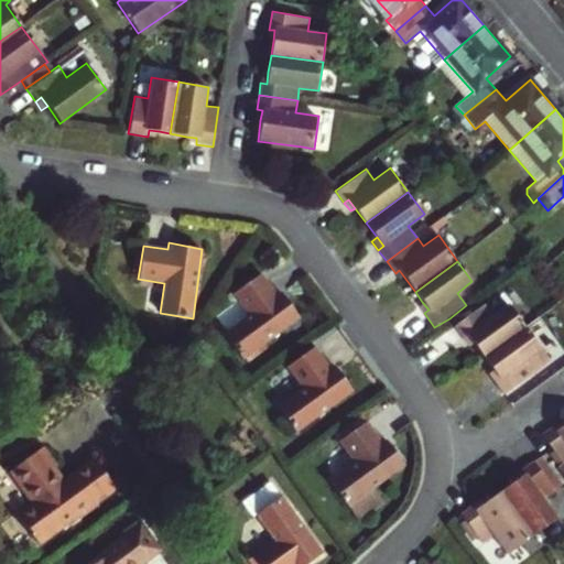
[(399,270),(396,273),(401,282),(405,279),(399,270)]
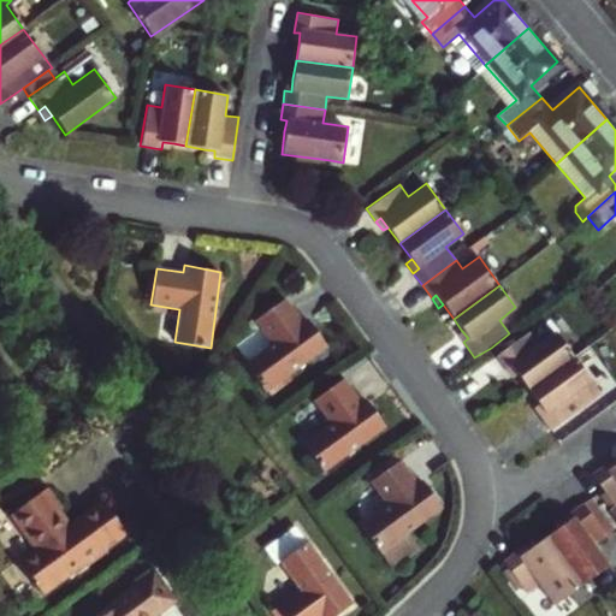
[(272,341),(243,361),(265,391),(326,347),(304,318),(301,320),(285,297),(255,318),(272,341)]
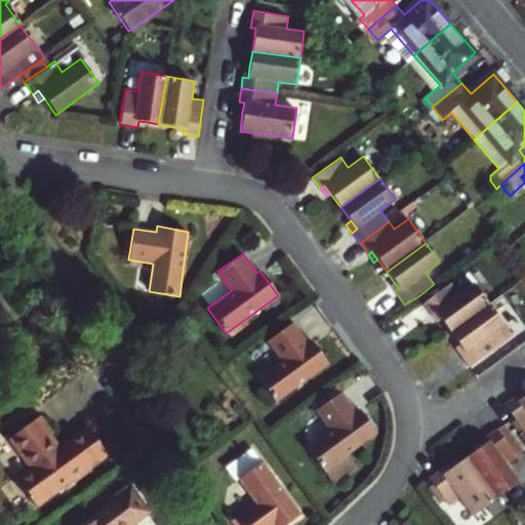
[(399,288),(393,281),(389,284),(395,291),(399,288)]
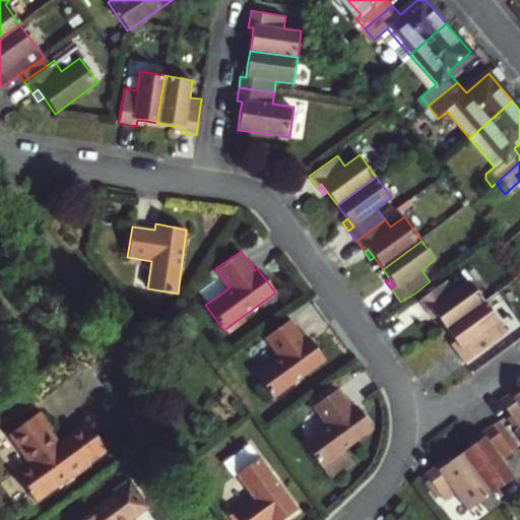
[(446,279),(418,299),(429,314),(432,311),(438,319),(446,330),(484,302),(467,279),(454,288),(446,279)]
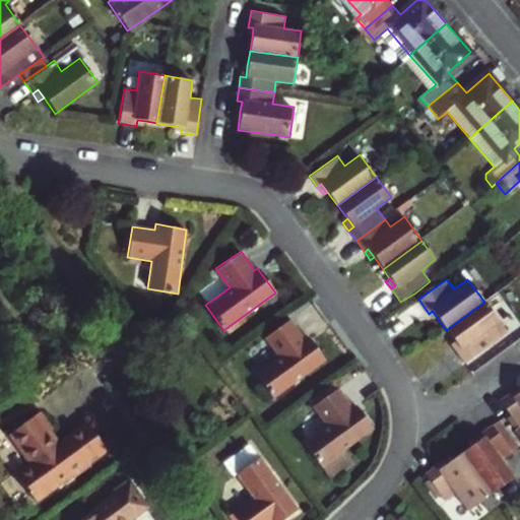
[(507,332),(484,302),(446,330),(454,340),(459,348),(455,351),(465,364),(507,332)]
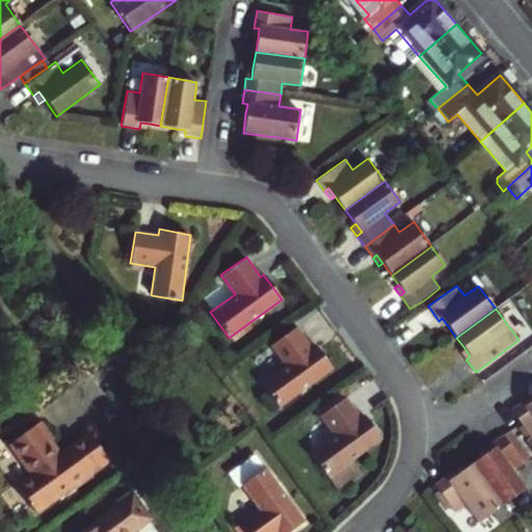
[(442,318),(439,321),(444,328),(448,326),(442,318)]
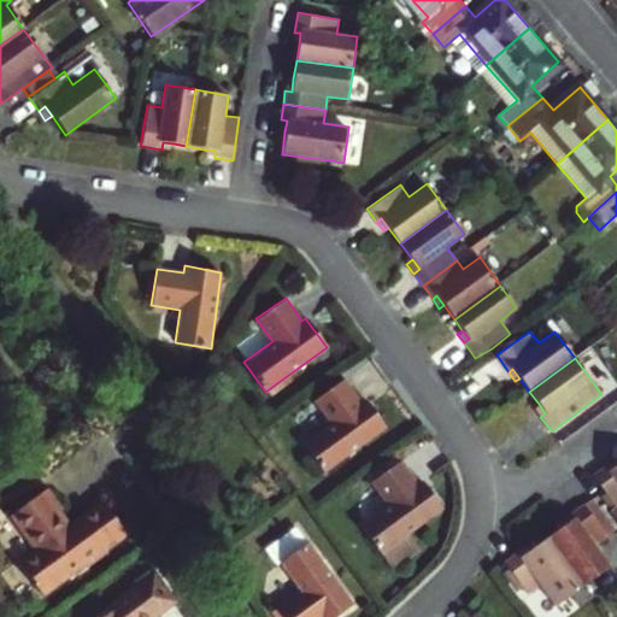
[(330,422),(303,442),(323,471),(385,428),(364,399),(360,401),(345,378),(313,399),(330,422)]
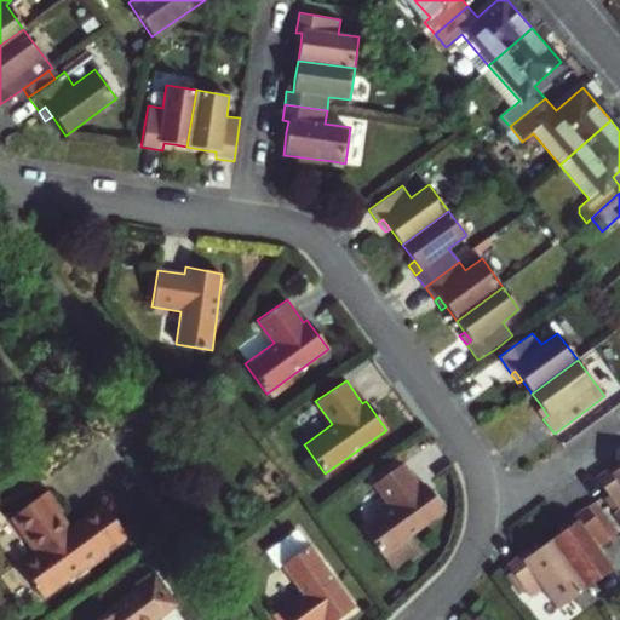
[(547,415),(541,406),(537,409),(543,419),(547,415)]
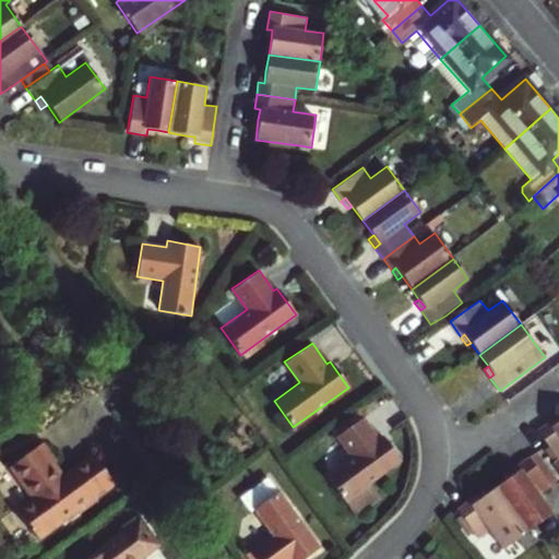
[(336,436),(364,416),(359,411),(332,430),(336,436)]
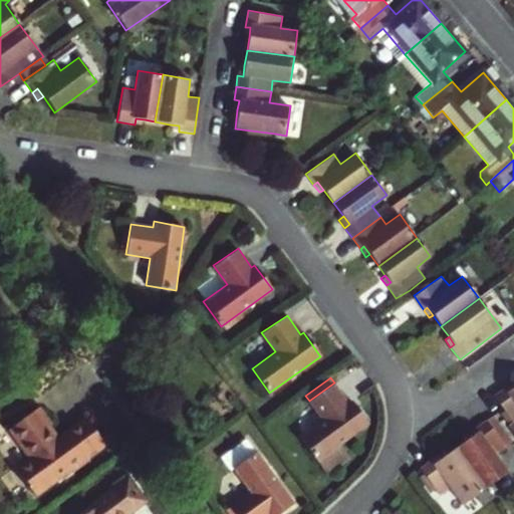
[(508,390),(513,384),(513,380),(512,379),(505,384),(508,390)]
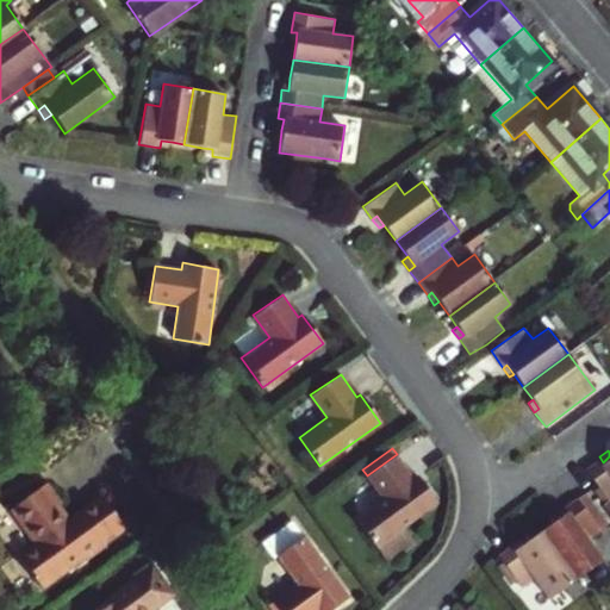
[(397,454),(367,475),(384,498),(356,517),(375,547),(378,546),(388,560),(412,543),(402,529),(437,503),(417,473),(412,477),(397,454)]
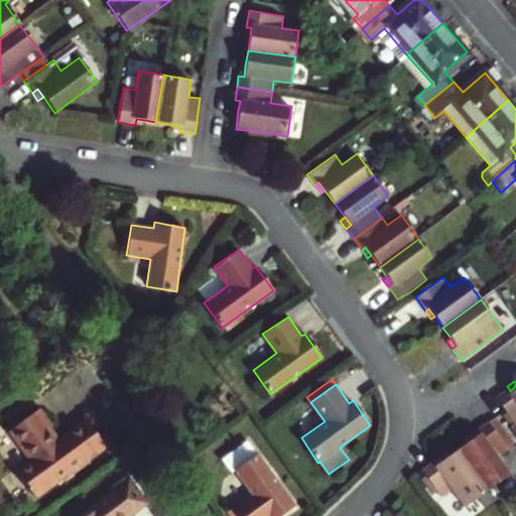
[(495,395),(507,413),(515,424),(512,426),(511,427),(515,434),(515,386),(510,391),(507,386),(495,395)]
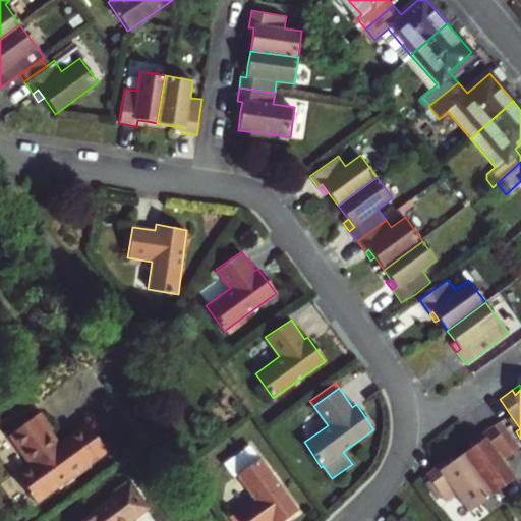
[(35,502),(107,450),(88,423),(59,444),(50,431),(53,428),(40,411),(8,433),(31,463),(14,475),(35,502)]
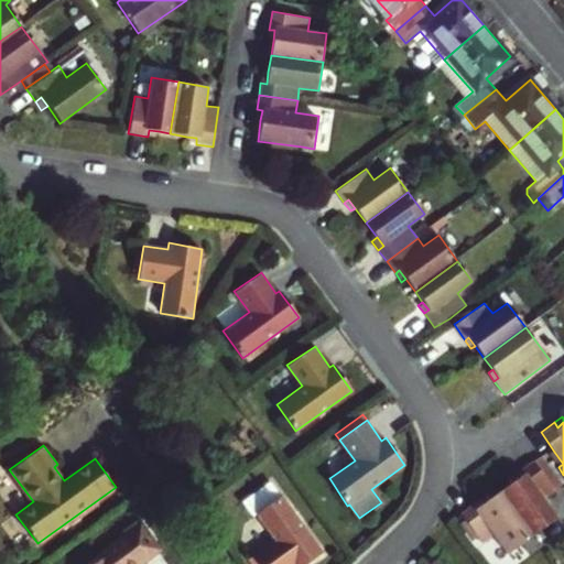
[(554,452),(551,454),(560,466),(563,464),(554,452)]
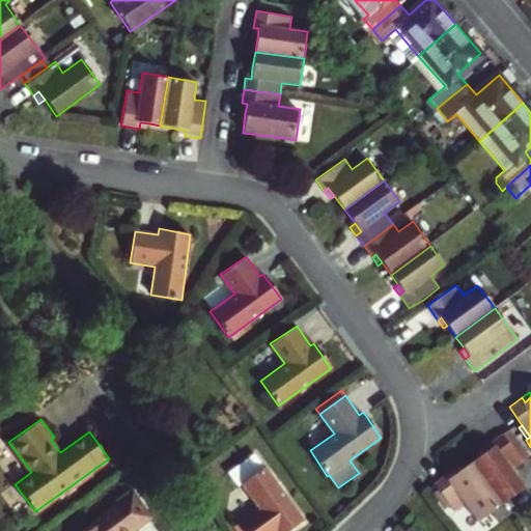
[(510,426),(503,432),(523,460),(530,455),(510,426)]
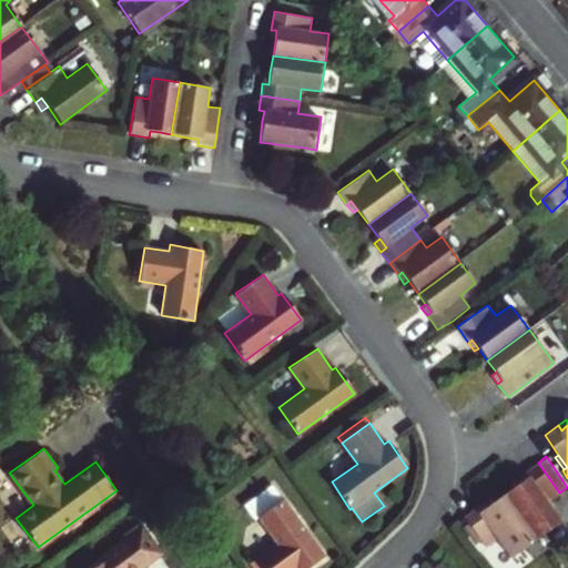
[(518,483),(504,493),(537,538),(561,520),(547,500),(559,493),(538,463),(525,472),(527,476),(518,483)]
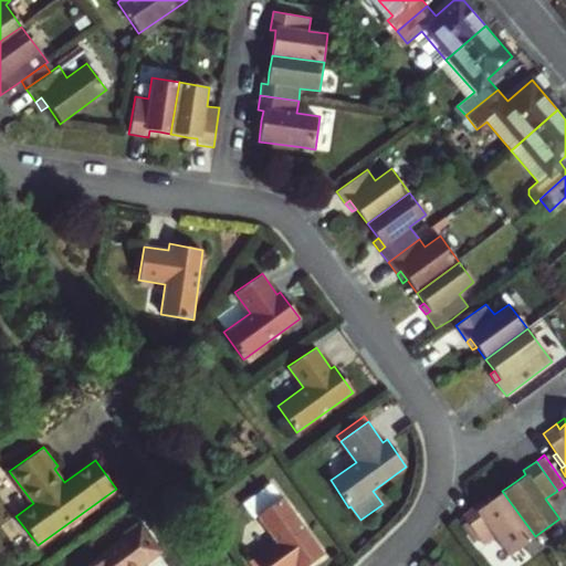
[(514,477),(516,481),(525,474),(523,470),(514,477)]
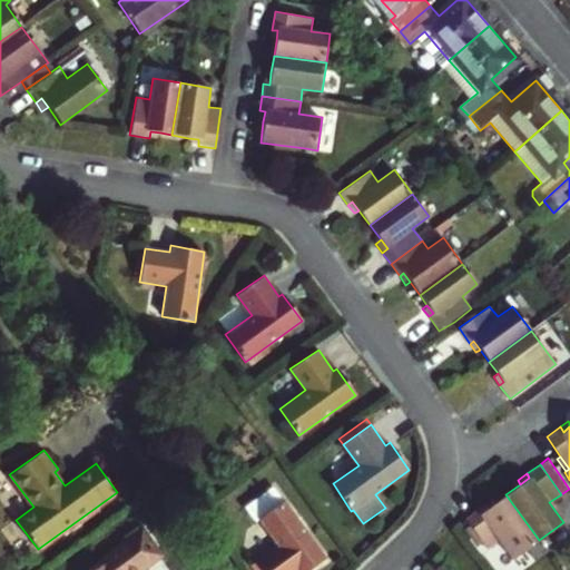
[(310,569),(327,558),(285,501),(274,487),(249,504),(259,518),(279,543),(258,559),(266,569),(310,569)]
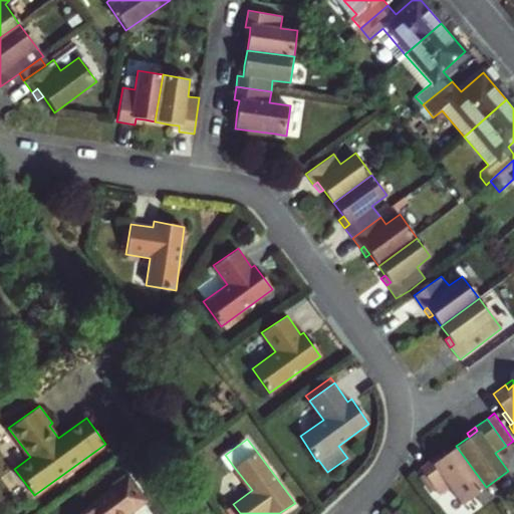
[(432,458),(420,468),(426,475),(434,488),(439,495),(449,488),(461,505),(486,487),(456,446),(443,457),(436,462),(432,458)]
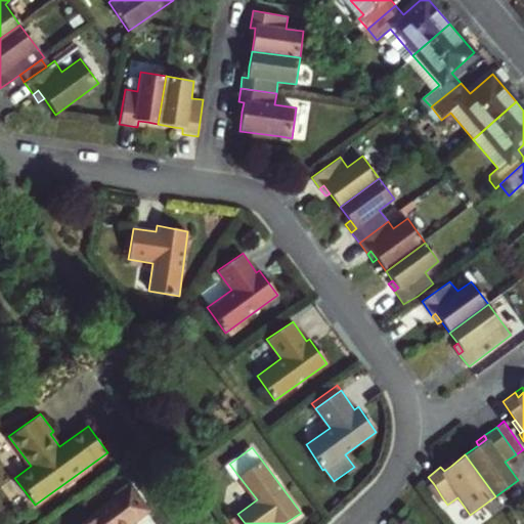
[(444,471),(451,466),(448,461),(440,467),(444,471)]
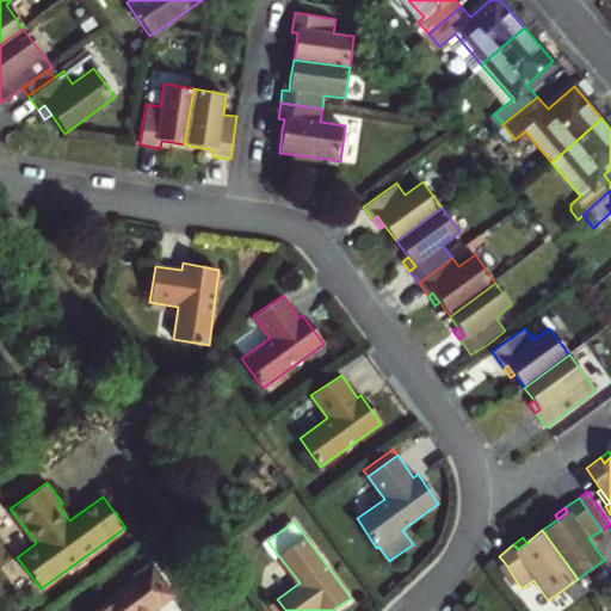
[(506,565),(500,569),(511,584),(516,580),(506,565)]
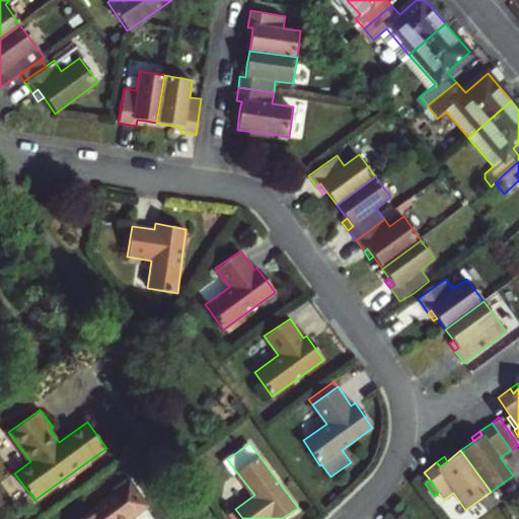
[(94,513),(84,518),(129,518),(134,516),(116,492),(91,509),(94,513)]
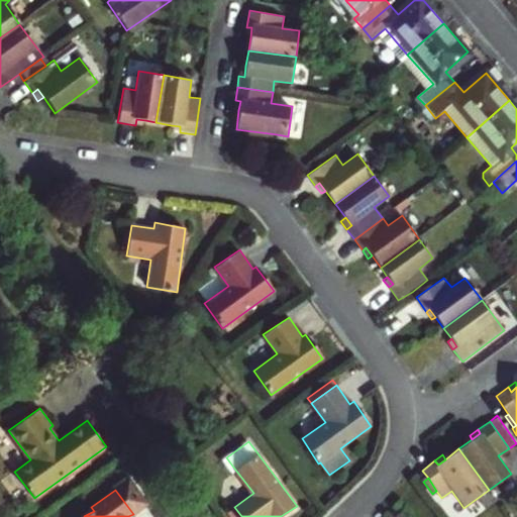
[(241,516),(234,507),(230,510),(234,516),(241,516)]
